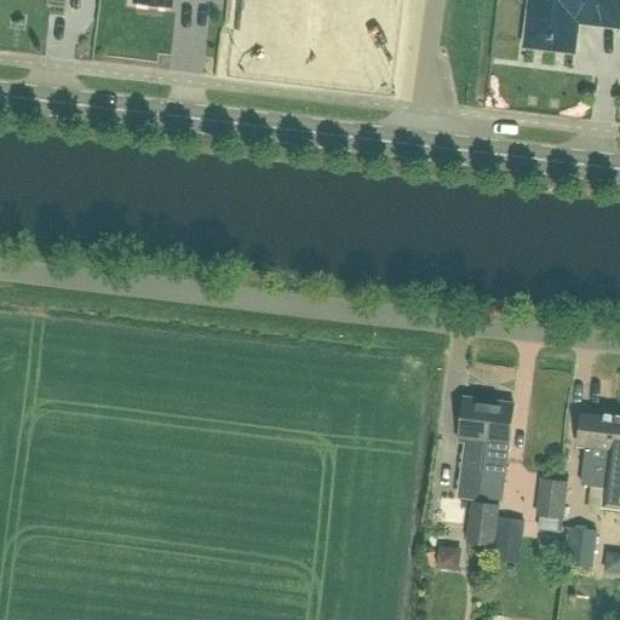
[(573,23),(581,18),(585,23),(619,27),(619,0),(532,0),(526,47),(575,52),(578,32),(573,23)]
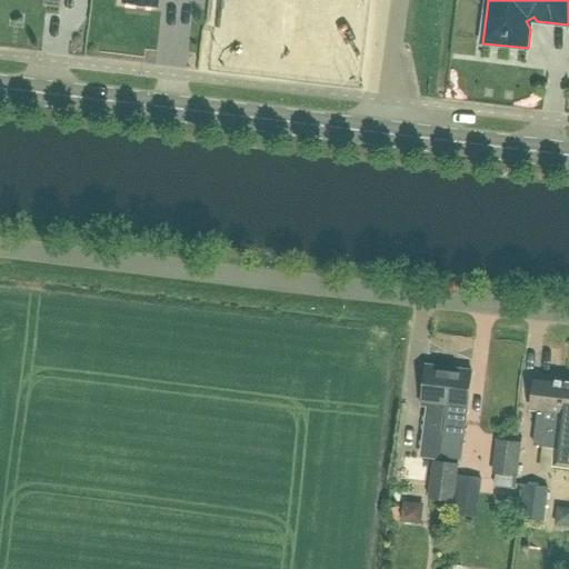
[(447,418),(453,368),(427,365),(421,406),(428,406),(421,453),(460,459),(461,451),(443,450),(447,438),(450,418),(447,418)]
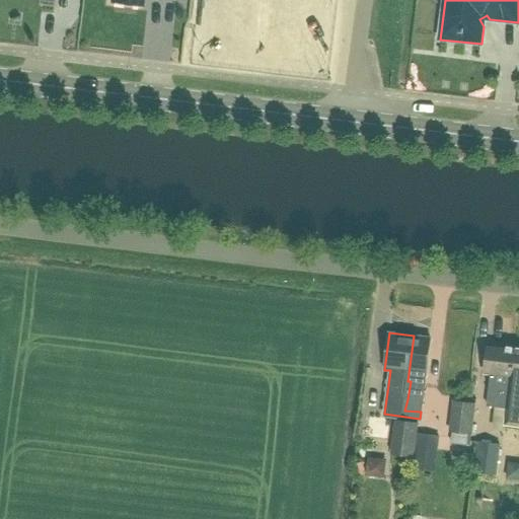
[(421,412),(420,419),(421,419),(432,338),(414,336),(408,381),(411,381),(408,399),(404,411),(421,412)]
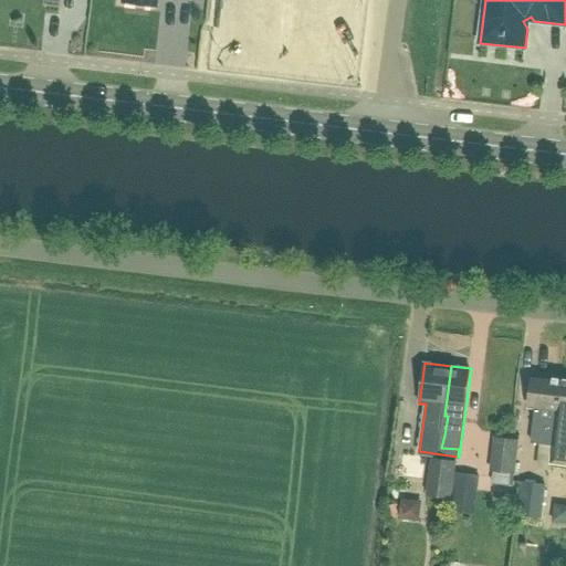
[(554,446),(562,380),(533,377),(528,408),(536,408),(532,443),(554,446)]
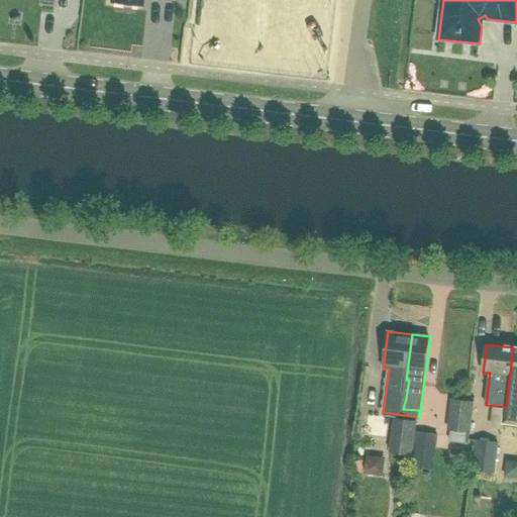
[(516,347),(513,347),(506,407),(504,424),(516,425),(516,347)]
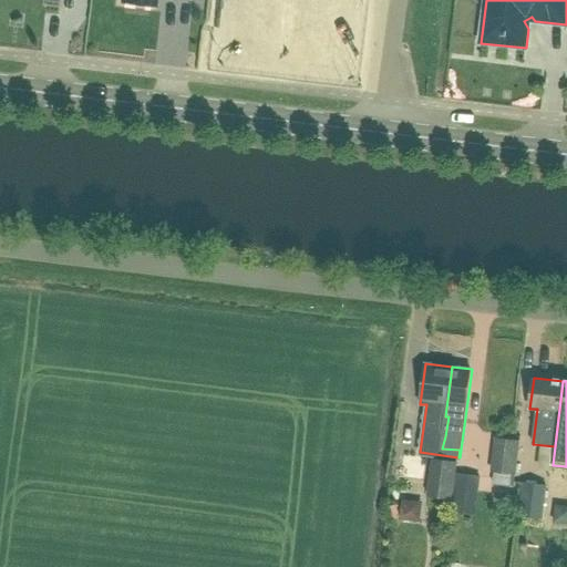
[(516,475),(521,441),(495,437),(491,473),(516,475)]
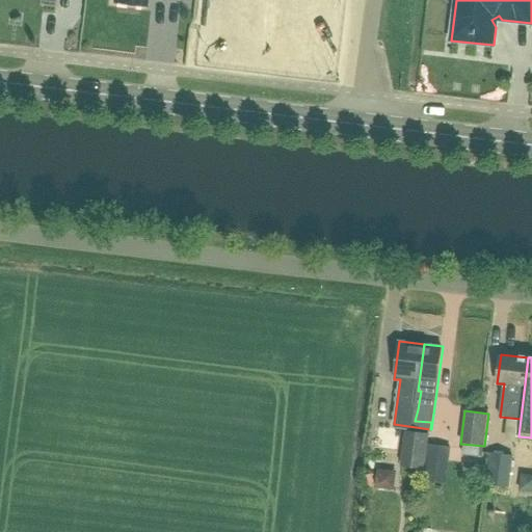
[(425,469),(430,432),(405,430),(401,467),(425,469)]
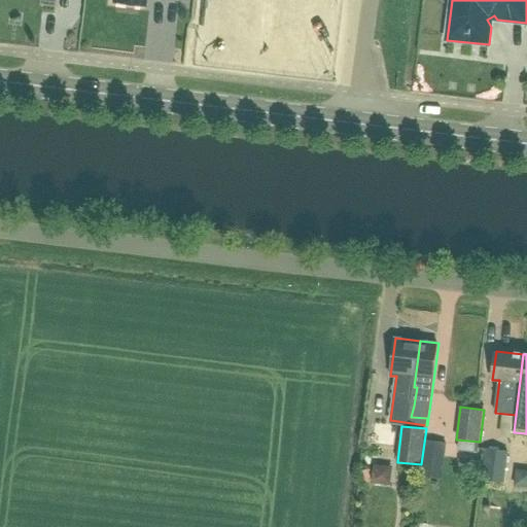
[(504,484),(508,452),(487,449),(483,481),(504,484)]
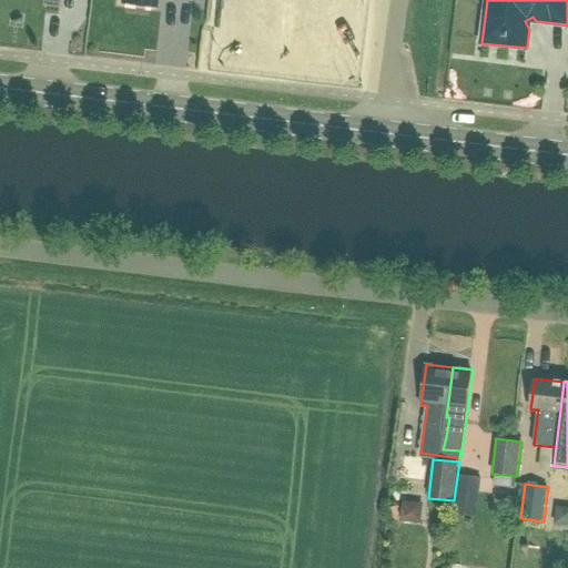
[(478,517),(480,496),(458,493),(456,515),(478,517)]
